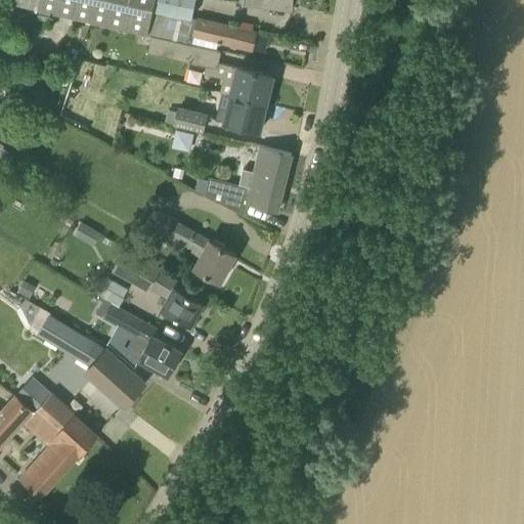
[(147,34),(153,9),(155,0),(14,0),(15,2),(147,34)]
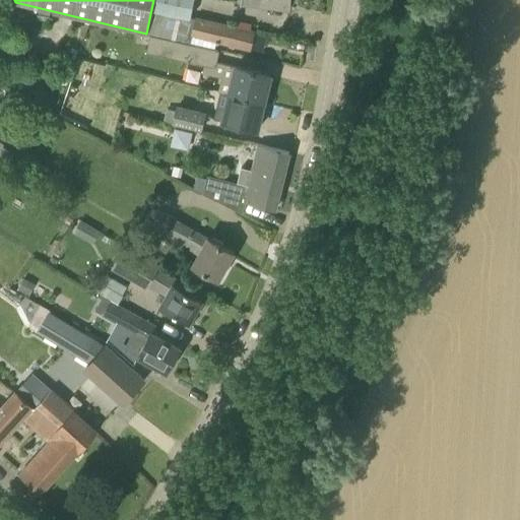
[(193,0),(153,0),(151,9),(190,16),(193,0)]
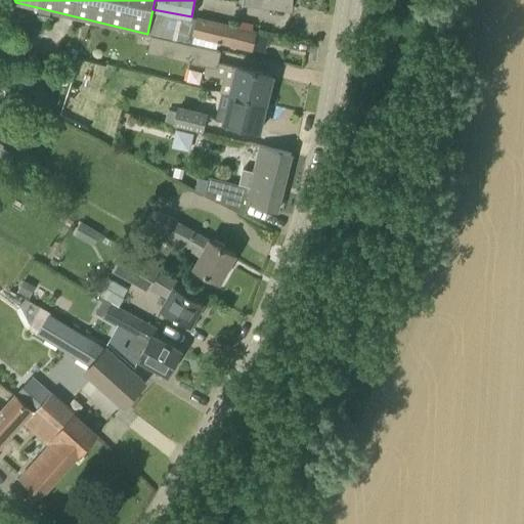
[(153,9),(147,34),(151,35),(192,44),(193,37),(191,36),(195,18),(197,17),(191,16),(153,9)]
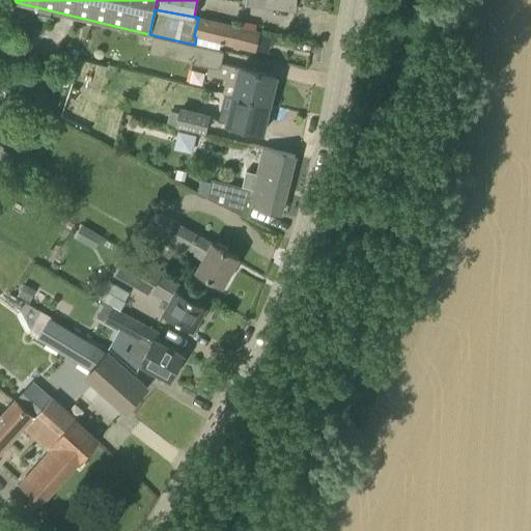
[(259,32),(198,19),(194,36),(196,37),(220,43),(220,39),(255,50),(259,32)]
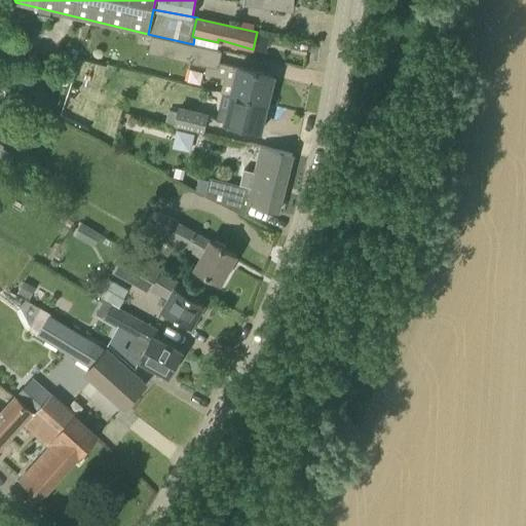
[(273,75),(219,63),(221,50),(198,45),(176,41),(152,35),(148,51),(205,65),(204,73),(223,78),(221,89),(267,100),(273,75)]
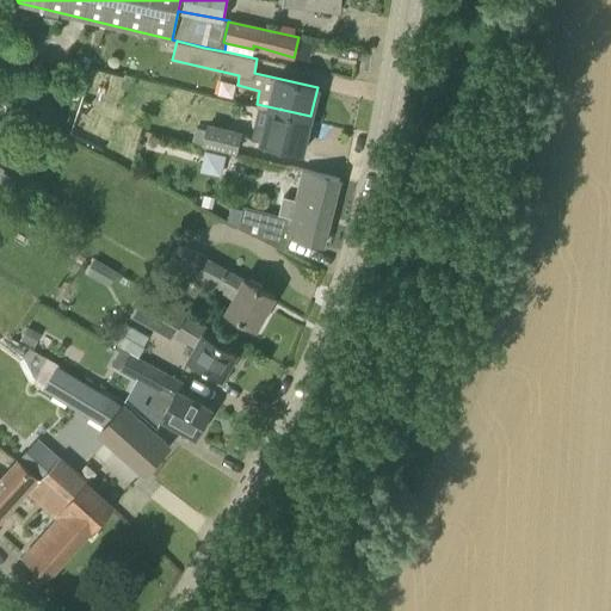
[(310,116),(257,104),(248,136),(301,152),(310,116)]
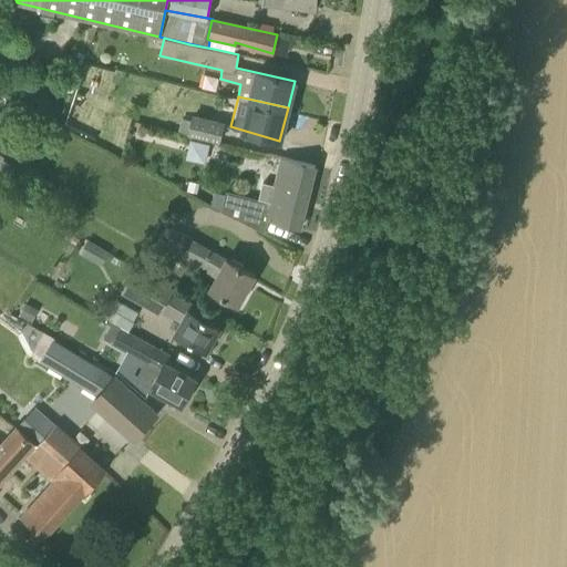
[(193,113),(188,133),(219,142),(225,121),(193,113)]
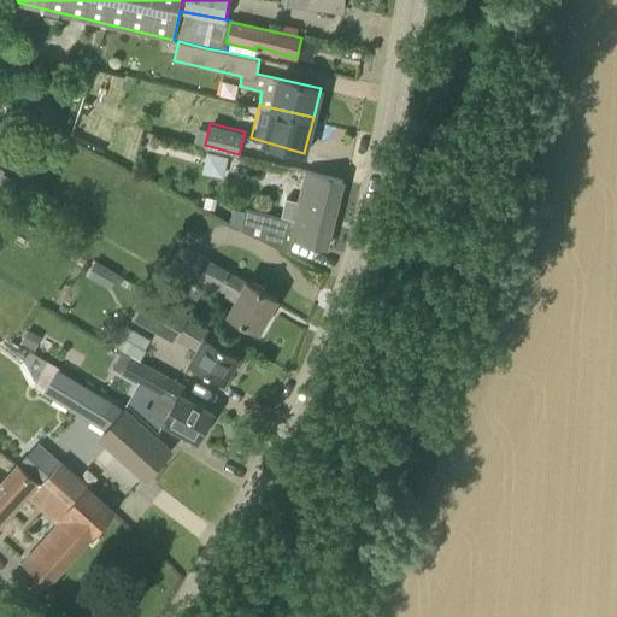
[(210,150),(205,169),(225,174),(230,154),(210,150)]
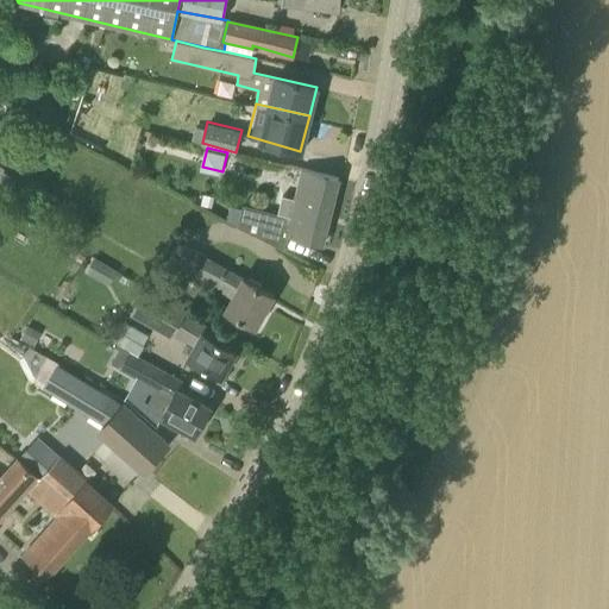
[(0,201),(4,203),(17,180),(2,173),(5,169),(0,167),(0,201)]
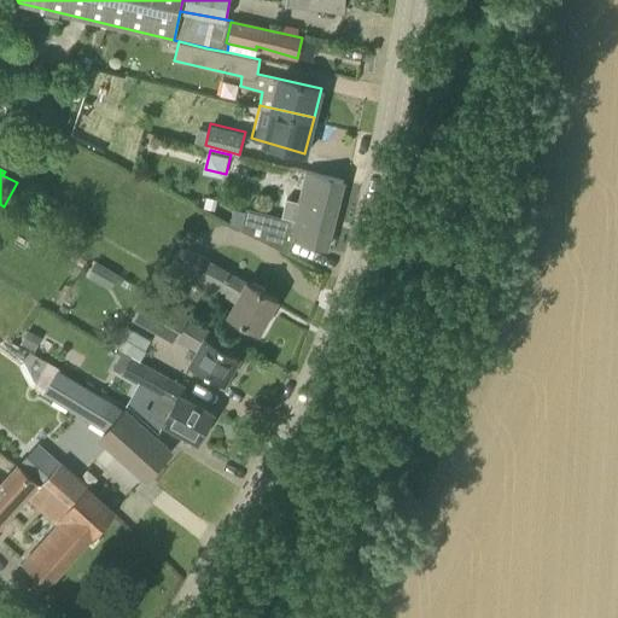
[(326,248),(343,180),(333,178),(308,169),(293,220),(246,208),(245,213),(240,231),(283,250),(285,238),(326,248)]
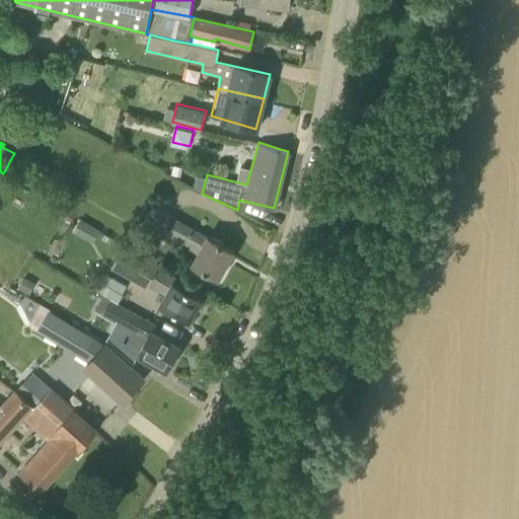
[(197,175),(194,189),(202,194),(206,178),(197,175)]
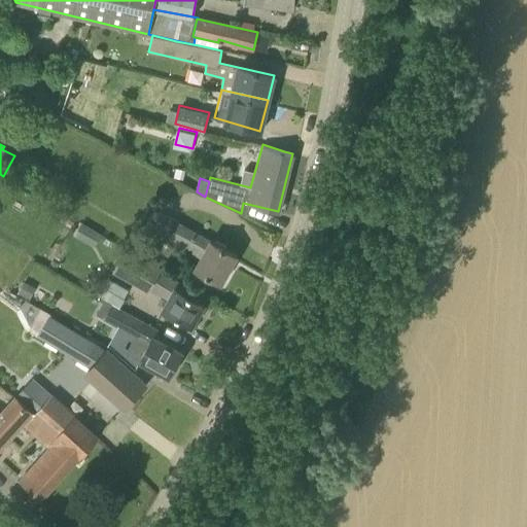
[(225,281),(232,272),(230,271),(238,255),(155,209),(145,226),(151,230),(151,231),(176,245),(200,258),(194,269),(222,283),(223,280),(225,281)]
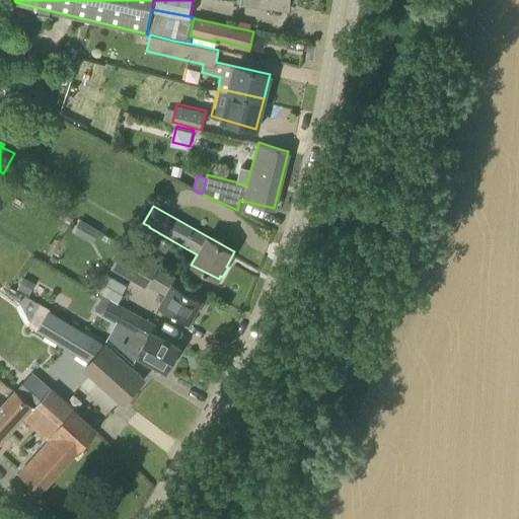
[(93,244),(100,231),(81,220),(74,233),(93,244)]
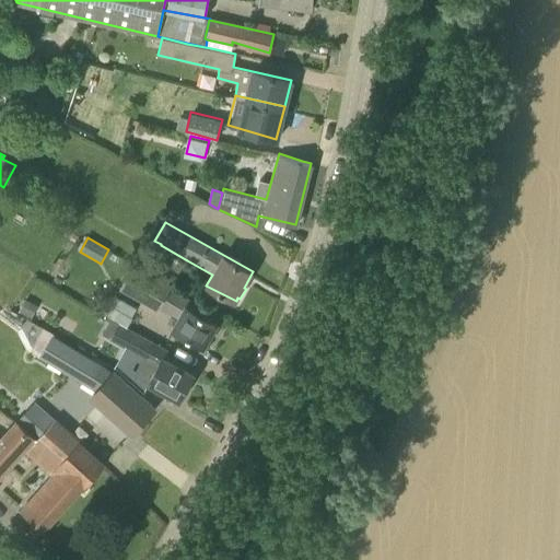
[(133,268),(120,290),(160,312),(163,305),(172,289),(133,268)]
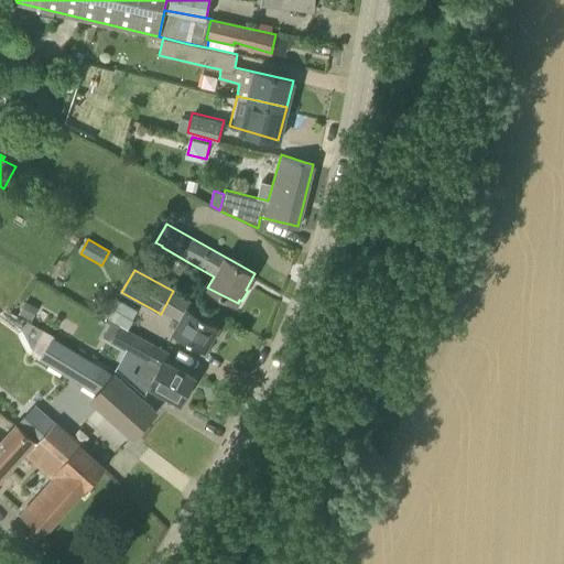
[(185,299),(173,291),(164,307),(180,316),(173,329),(205,347),(217,325),(201,315),(204,308),(185,299)]
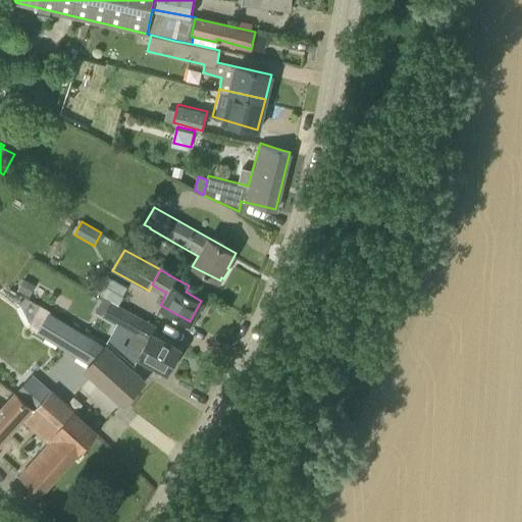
[(30,297),(36,285),(24,279),(18,291),(30,297)]
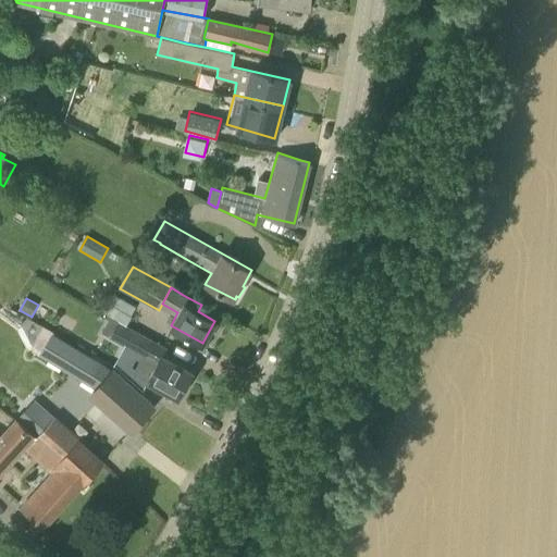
[(102,312),(118,321),(125,324),(131,316),(108,302),(102,312)]
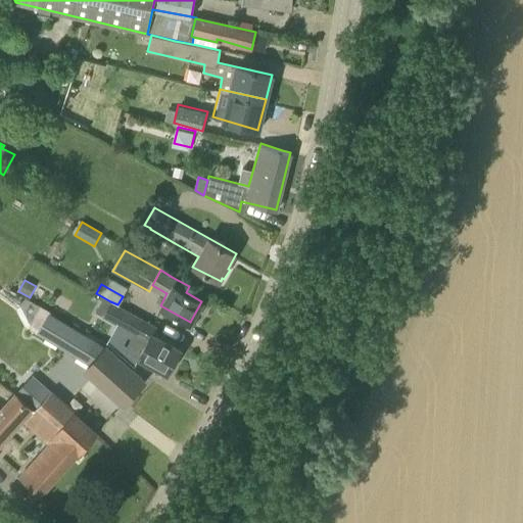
[(168,374),(182,349),(153,334),(157,327),(110,301),(103,316),(134,334),(126,349),(168,374)]
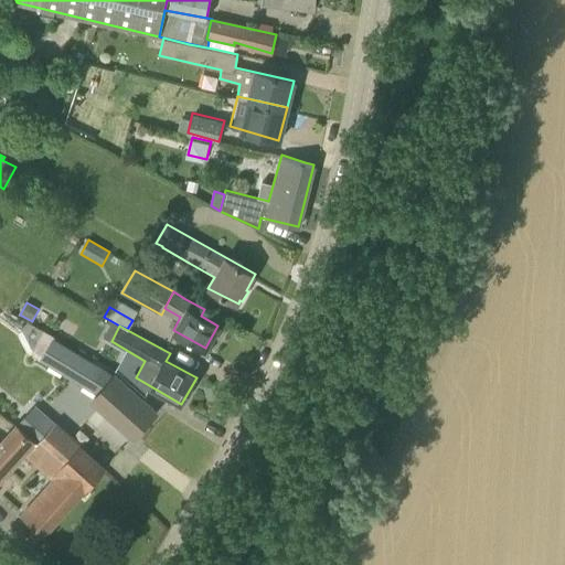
[(115,376),(52,338),(40,359),(99,394),(93,401),(132,436),(157,411),(116,375),(115,376)]
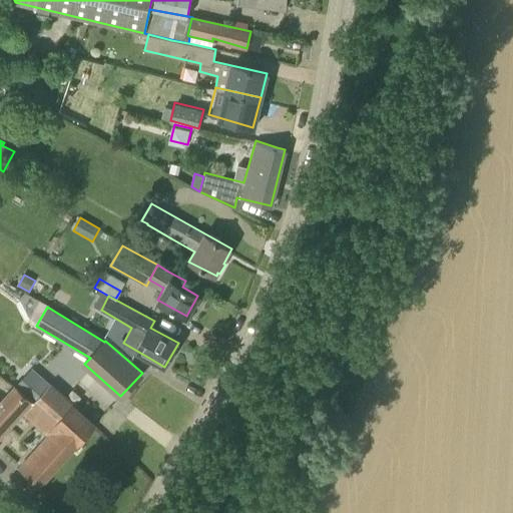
[(49,385),(37,374),(24,392),(57,422),(71,404),(49,385)]
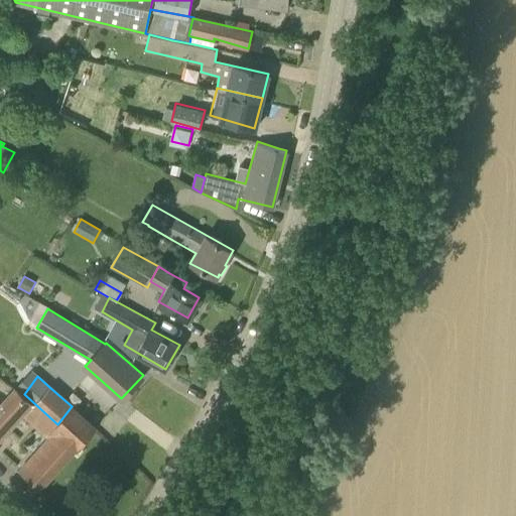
[(57,424),(24,394),(14,386),(0,401),(0,440),(22,415),(46,436),(20,468),(40,487),(95,426),(72,406),(57,424)]
